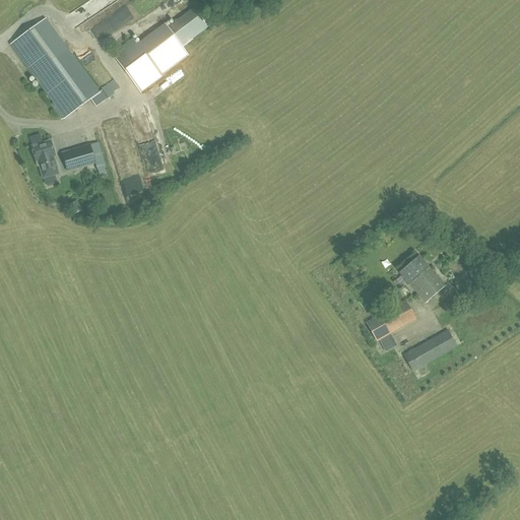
[(205,15),(179,31),(187,45),(213,28),(205,15)]
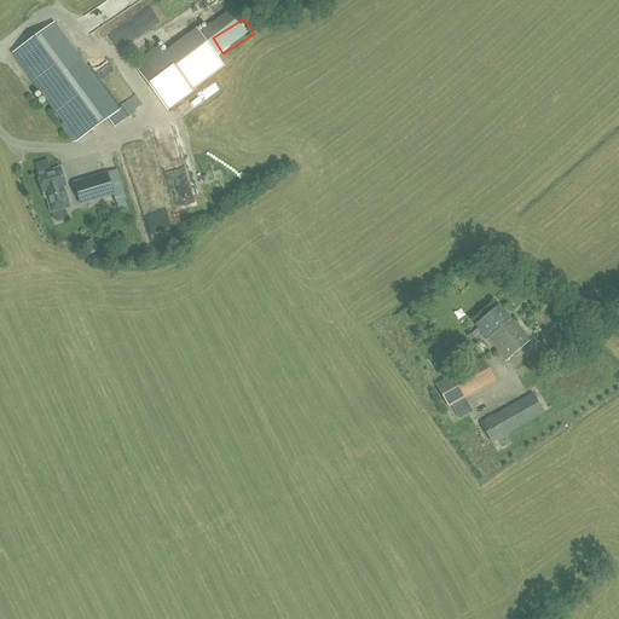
[(12,55),(77,142),(109,119),(115,127),(129,117),(122,106),(119,109),(55,23),(12,55)]
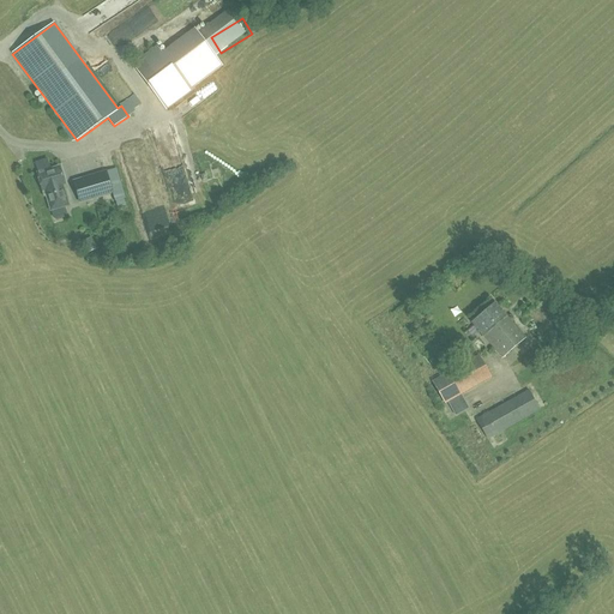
[(196,28),(162,52),(188,88),(191,91),(224,65),(216,54),(198,31),(196,28)]
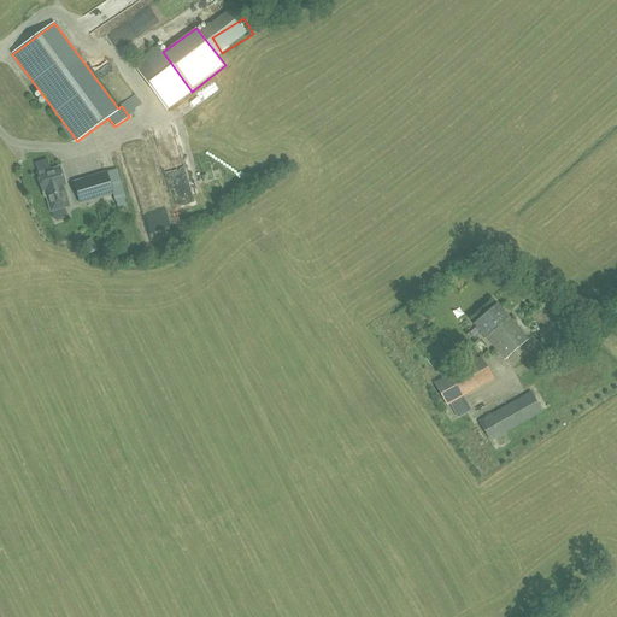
[(158,46),(135,64),(166,105),(189,88),(163,52),(158,46)]
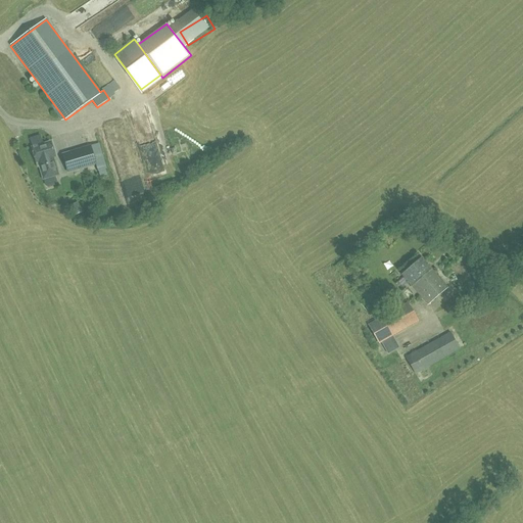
[(148,105),(135,109),(137,119),(151,115),(148,105)]
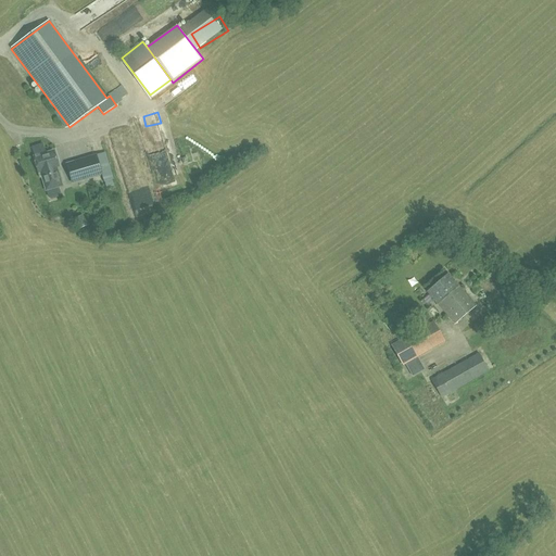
[(53,151),(35,156),(39,173),(41,173),(47,191),(62,186),(57,167),(59,167),(53,151)]
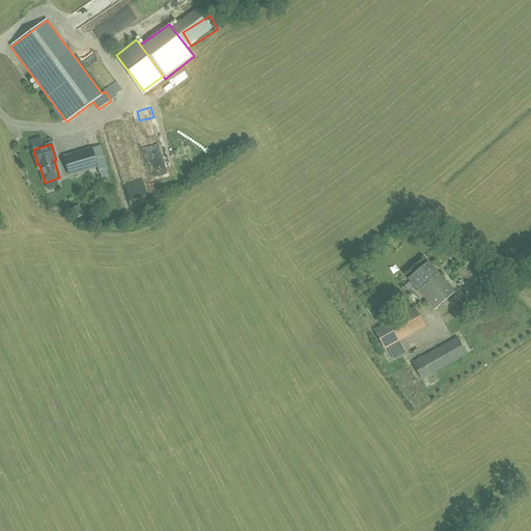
[(99,148),(102,163),(108,162),(104,146),(99,148)]
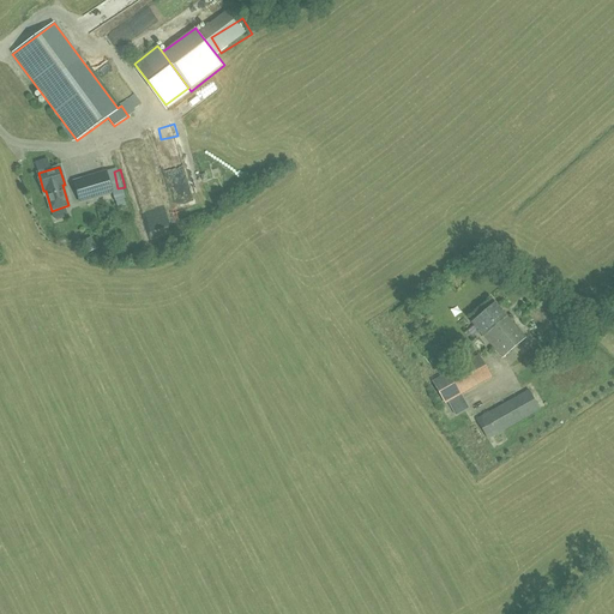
[(107,172),(74,181),(80,203),(113,193),(107,172)]
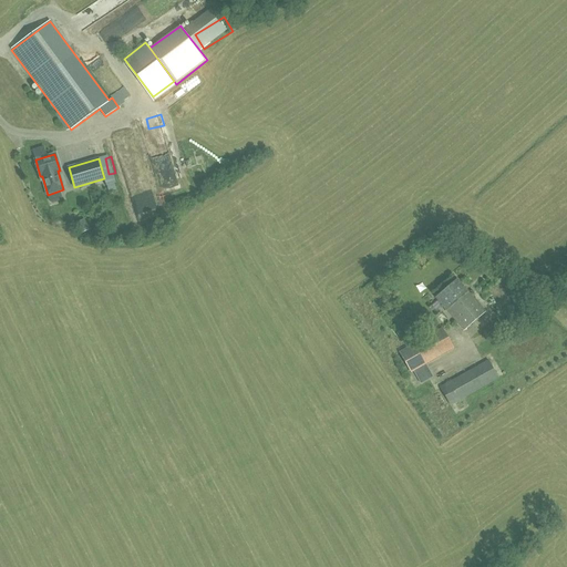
[(84,219),(73,225),(79,236),(90,230),(84,219)]
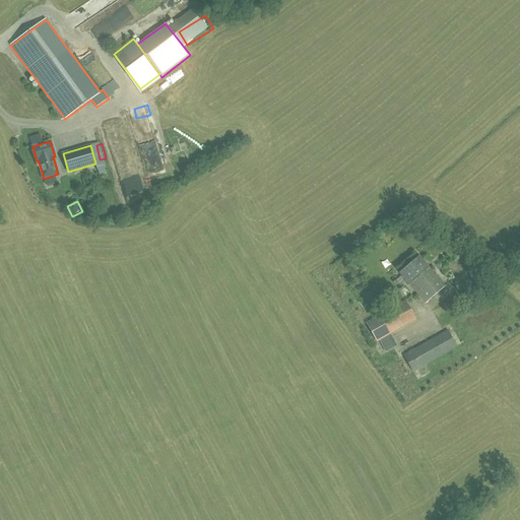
[(426,303),(446,286),(419,256),(400,273),(426,303)]
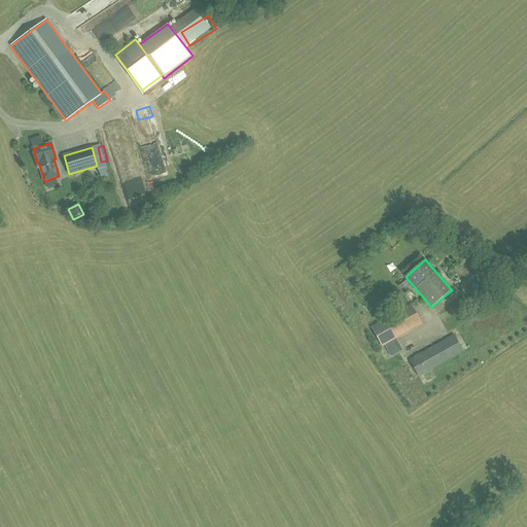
[(412,305),(372,327),(382,346),(421,323),(412,305)]
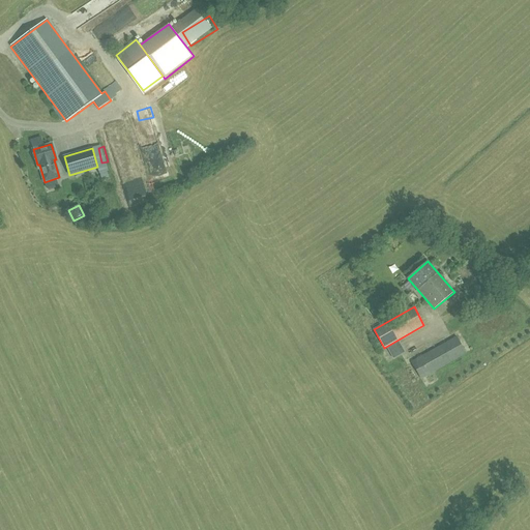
[(421,379),(466,353),(457,336),(412,362),(421,379)]
